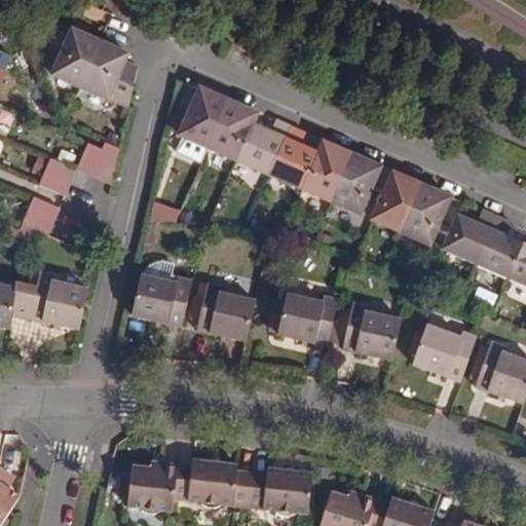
[(80,88),(101,42),(74,31),(54,77),(80,88)]
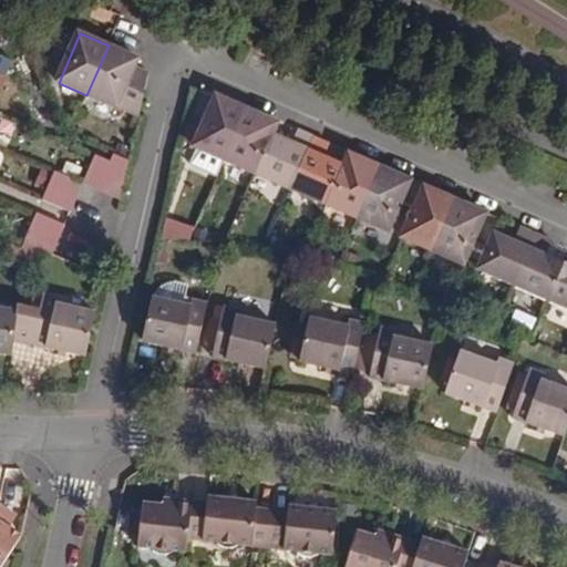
[(140,58),(109,45),(86,95),(140,119),(151,71),(136,66),(140,58)]
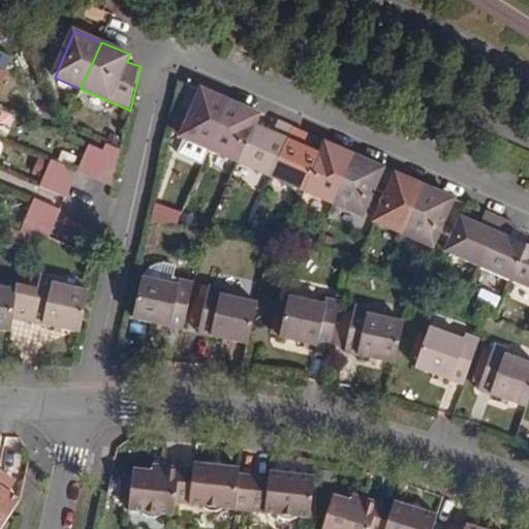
[(206,147),(226,98),(197,85),(176,134),(206,147)]
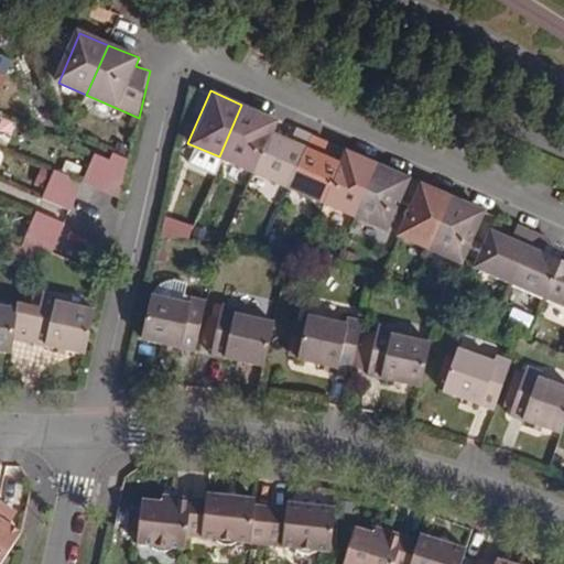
[(251,171),(269,130),(274,119),(241,105),(219,156),(251,171)]
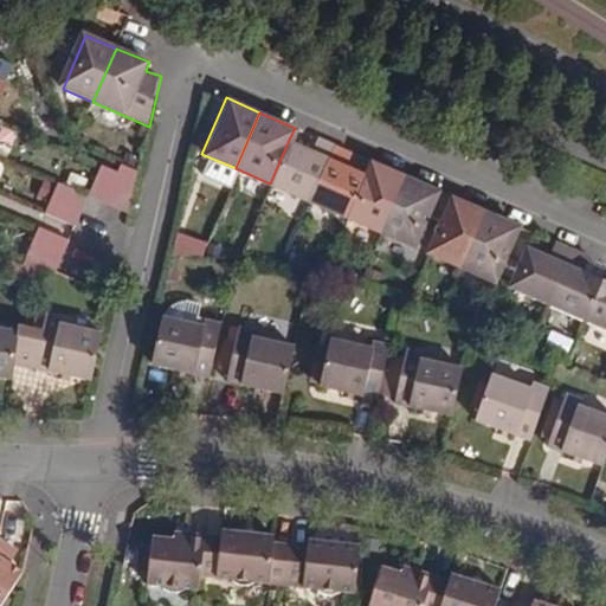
[(309,148),(289,140),(270,184),(307,200),(331,144),(314,136),(309,148)]
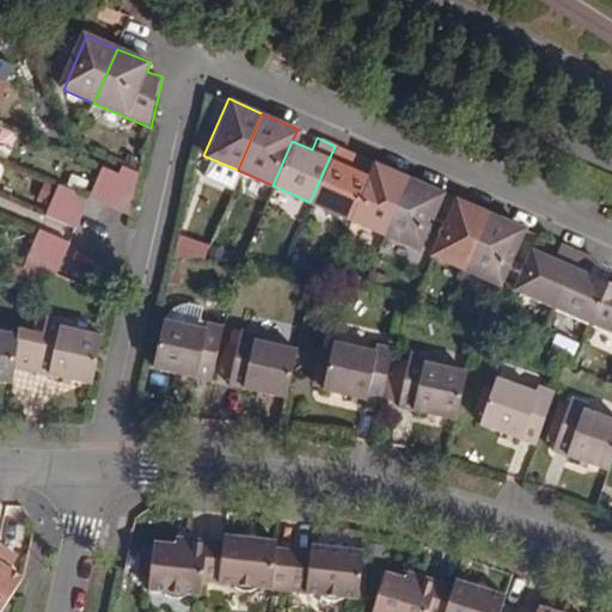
[(335,146),(310,202),(348,219),(367,176),(347,167),(353,153),(335,146)]
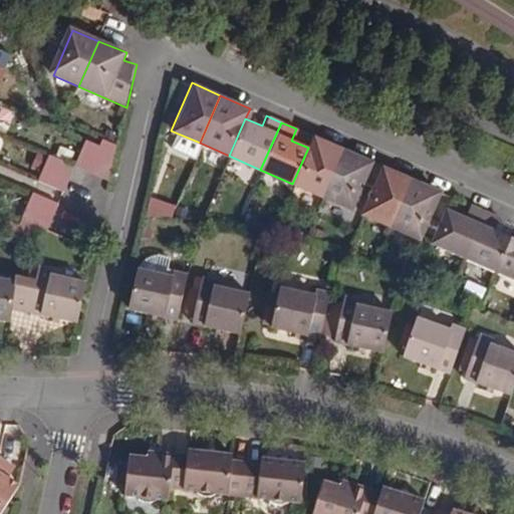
[(320,196),(341,149),(313,137),(308,148),(292,184),(320,196)]
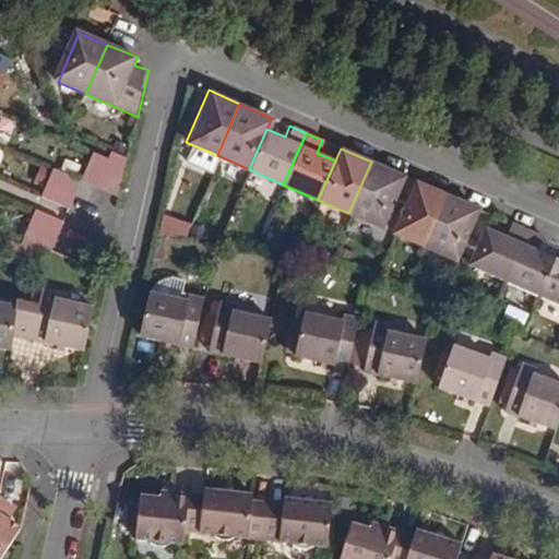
[(82,179),(98,186),(109,159),(94,152),(82,179)]
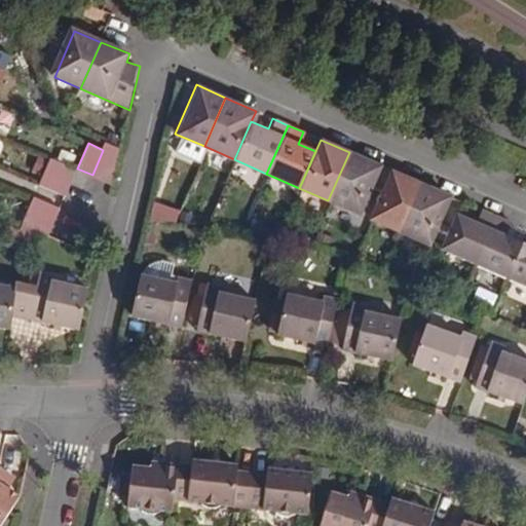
[(106,143),(103,150),(92,175),(112,184),(120,149),(106,143)]
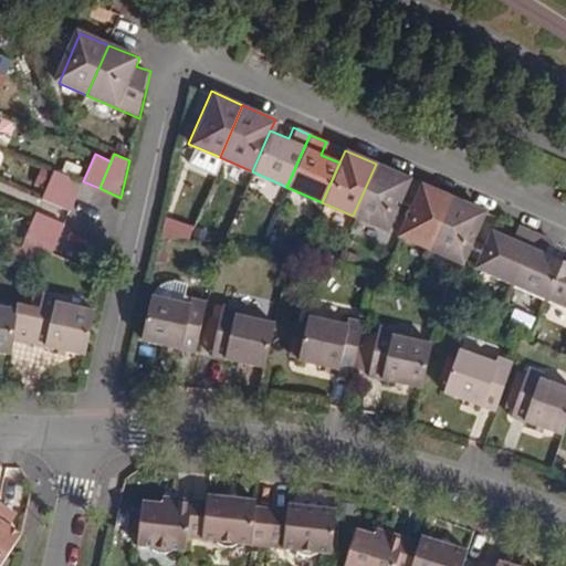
[(376,164),(353,216),(385,231),(408,178),(376,164)]
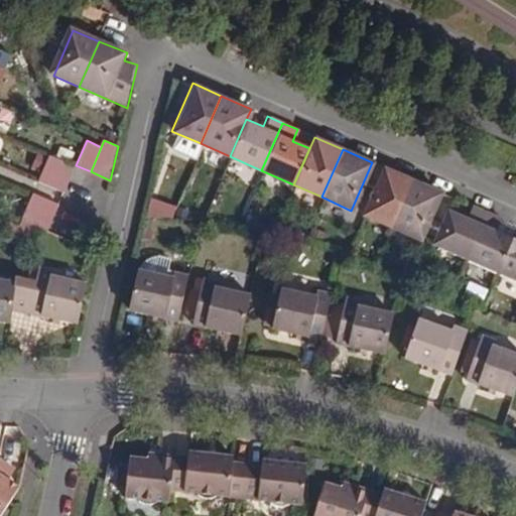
[(71,177),(76,165),(51,154),(45,166),(71,177)]
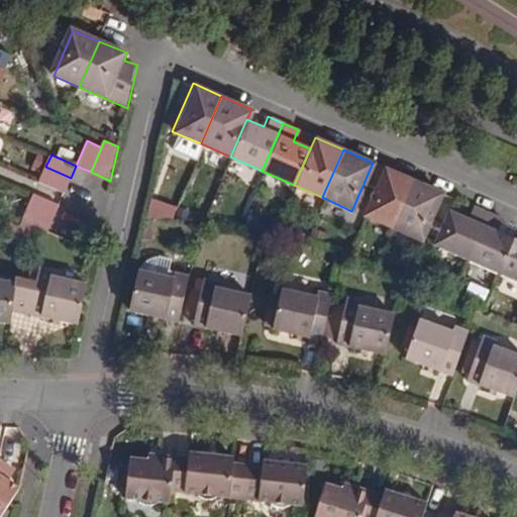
[(71,178),(45,167),(39,182),(65,193),(71,178)]
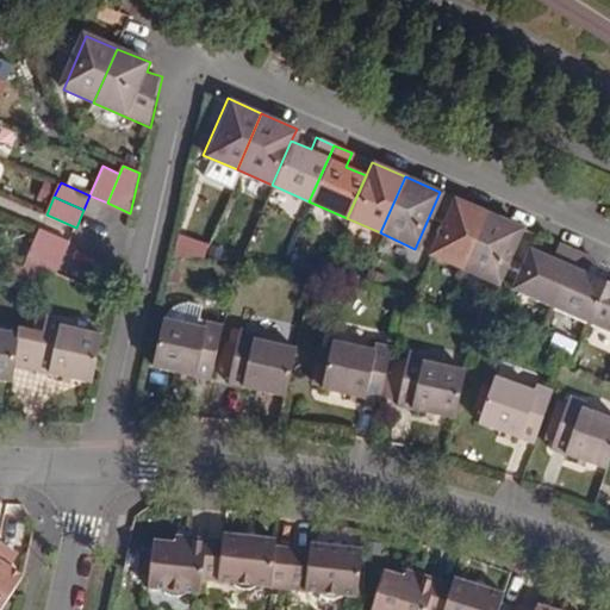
[(465,269),(490,213),(455,199),(431,254),(465,269)]
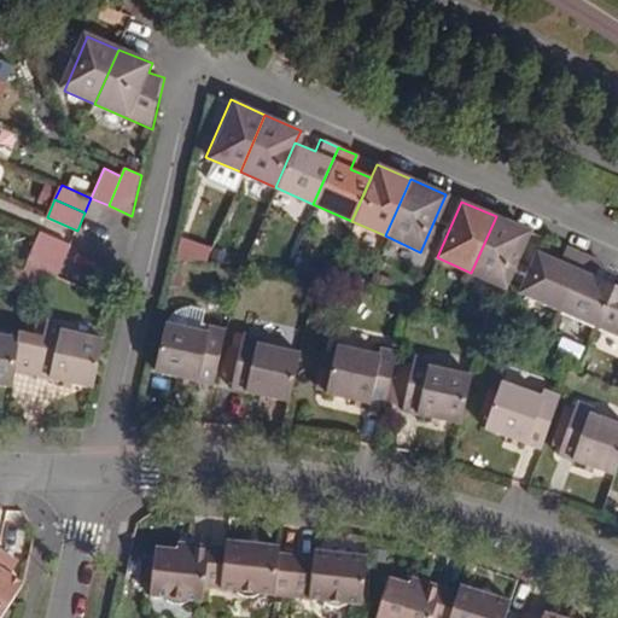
[(529,231),(496,216),(471,273),(503,289),(529,231)]
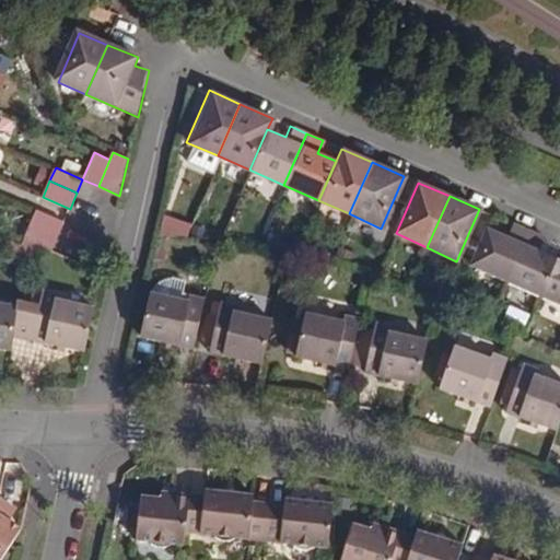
[(36,208),(31,222),(58,235),(65,221),(36,208)]
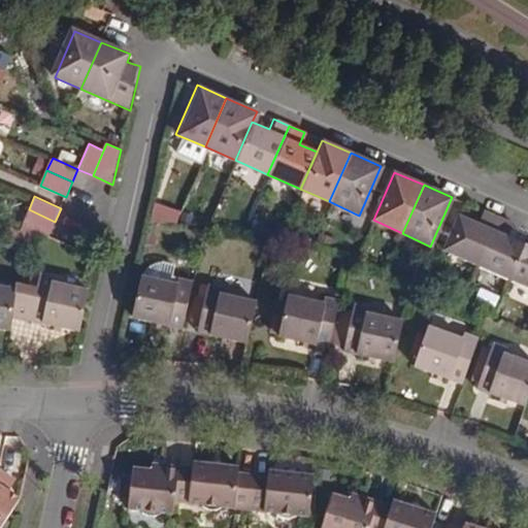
[(153,221),(179,226),(182,209),(156,205),(153,221)]
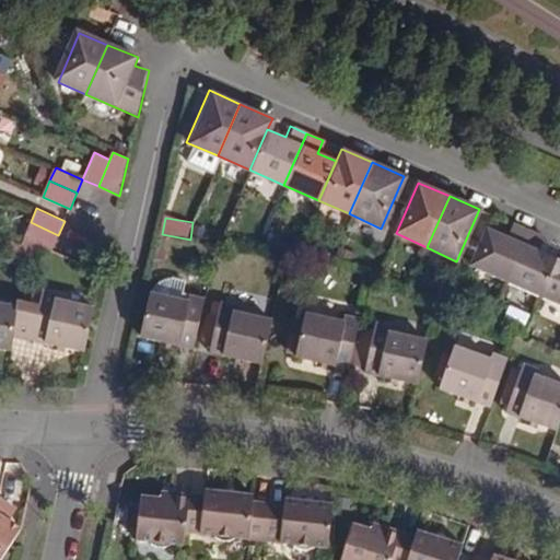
[(51,249),(58,235),(31,222),(24,237),(51,249)]
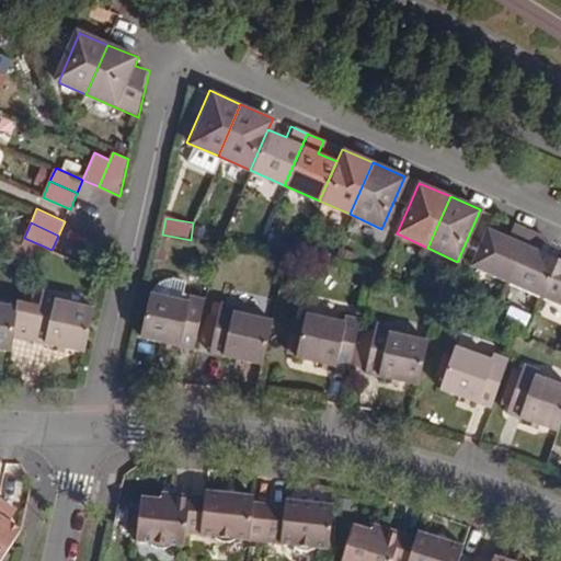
[(471,267),(507,283),(530,231),(513,224),(506,237),(487,229),(471,267)]
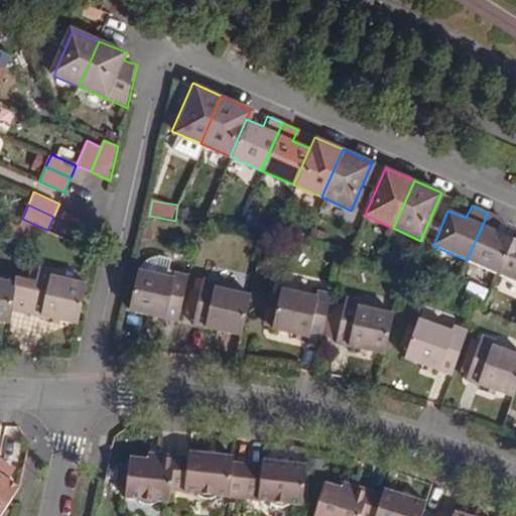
[(499,275),(515,239),(497,231),(503,220),(488,213),(467,260),(499,275)]
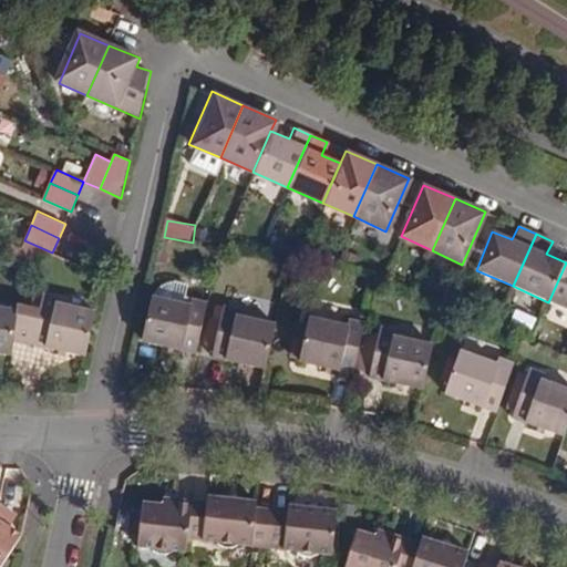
[(566,310),(566,263),(548,302),(566,310)]
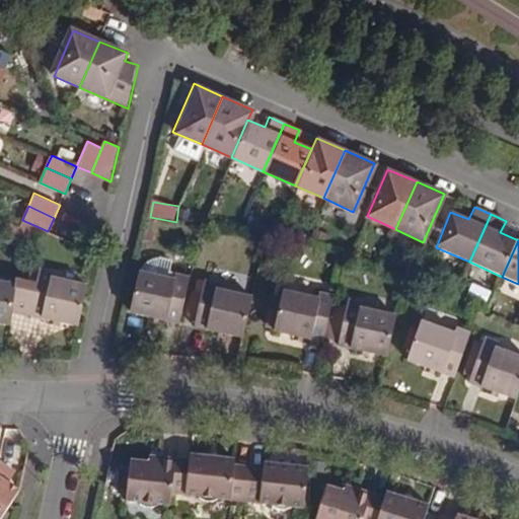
[(40,266),(30,263),(27,273),(38,275),(40,266)]
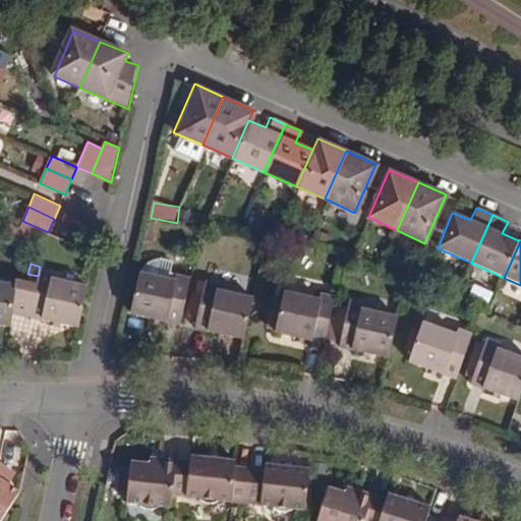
[(15,281),(12,310),(30,314),(50,319),(58,321),(77,325),(88,282),(54,275),(56,270),(40,267),(38,276),(27,274),(16,271),(15,281)]
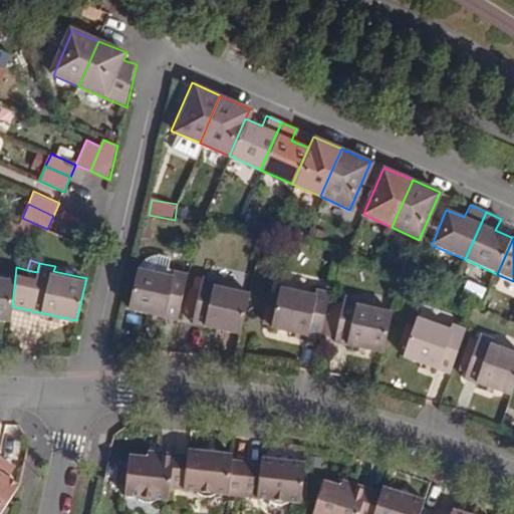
[(175,315),(185,269),(171,265),(170,271),(136,264),(126,305),(148,309),(158,311),(175,315)]
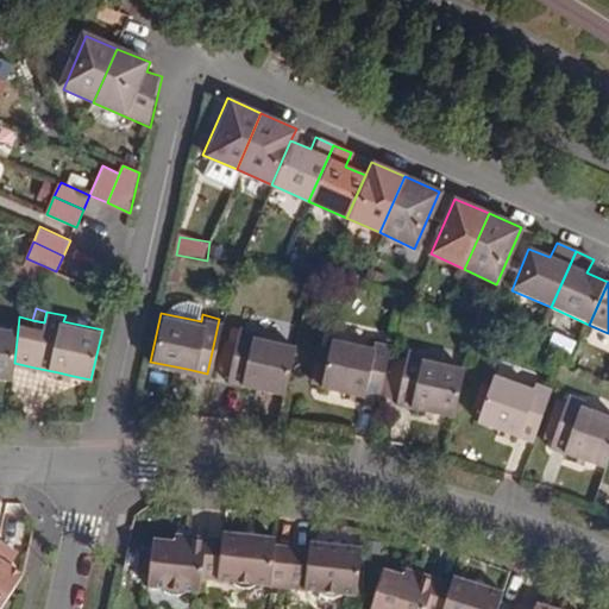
[(280,391),(290,344),(253,336),(256,327),(237,322),(234,332),(226,330),(218,364),(227,365),(224,378),(246,384),(257,385),(280,391)]
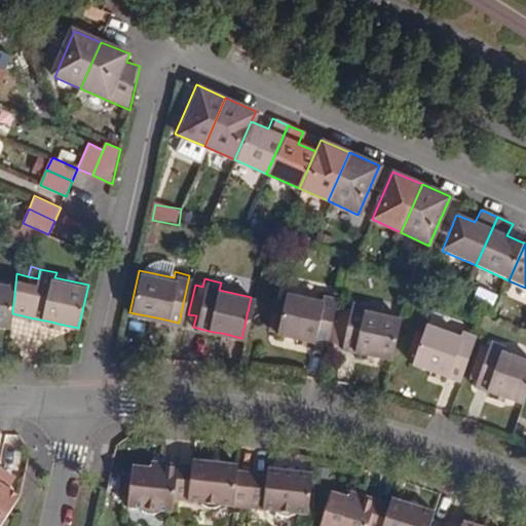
[(0,325),(11,326),(12,313),(15,284),(0,282),(0,325)]
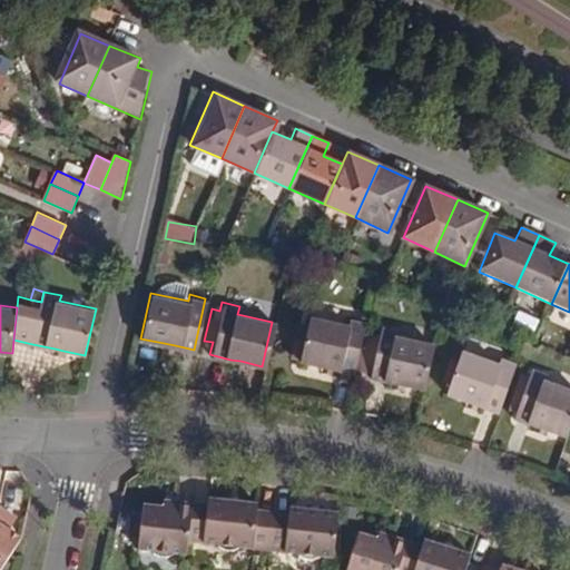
[(310,317),(308,325),(306,332),(295,328),(288,356),(301,359),(300,364),(321,369),(333,371),(351,375),(363,322),(347,317),(346,326),(310,317)]
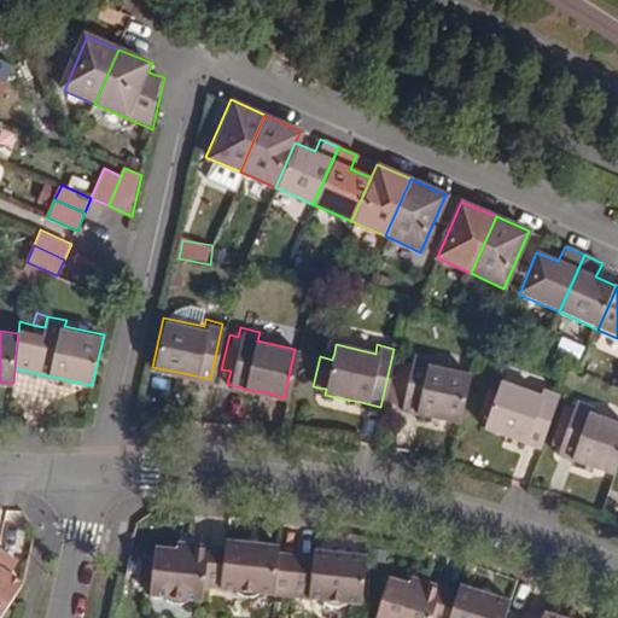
[(456,423),(467,374),(430,366),(432,357),(413,353),(413,361),(404,359),(395,396),(403,398),(401,410),(424,415),(436,418),(456,423)]
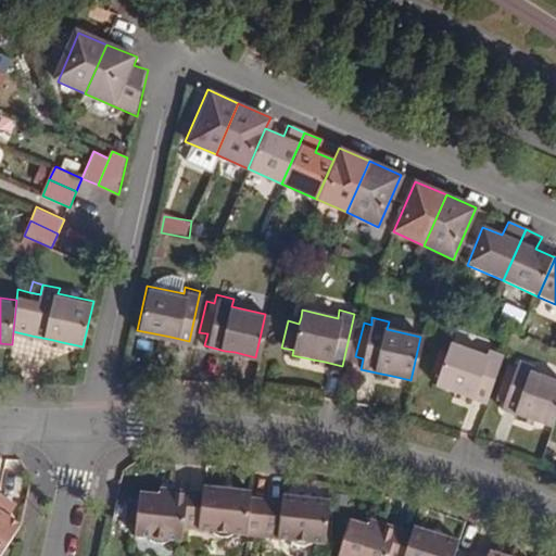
[(355,356),(364,323),(356,321),(349,355),(355,356)]
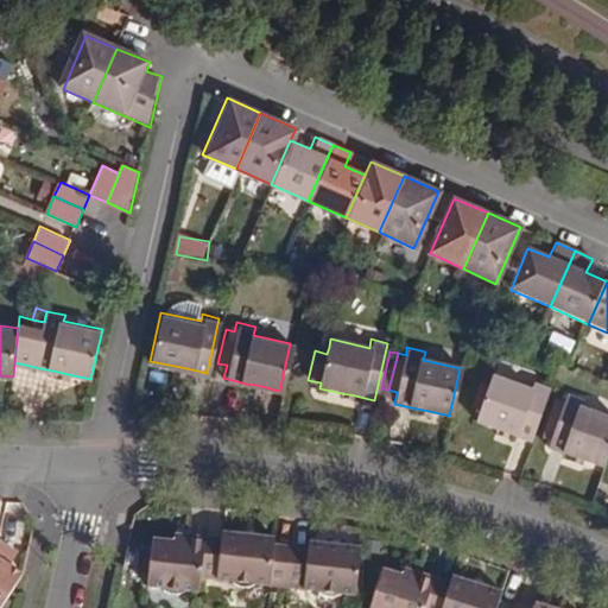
[(187,368),(175,366),(172,374),(184,377),(187,368)]
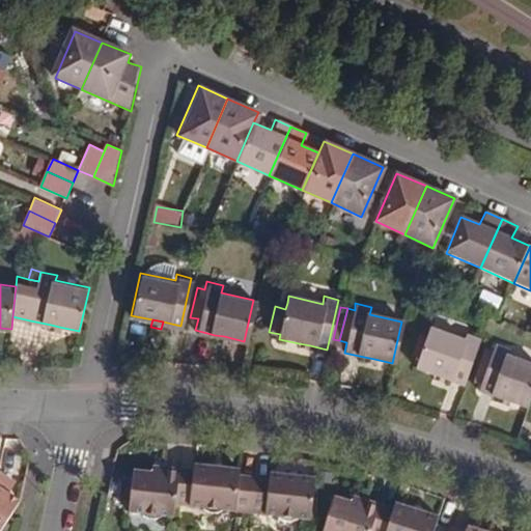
[(464,384),(481,337),(467,331),(464,339),(430,326),(416,366),(434,373),(445,378),(464,384)]
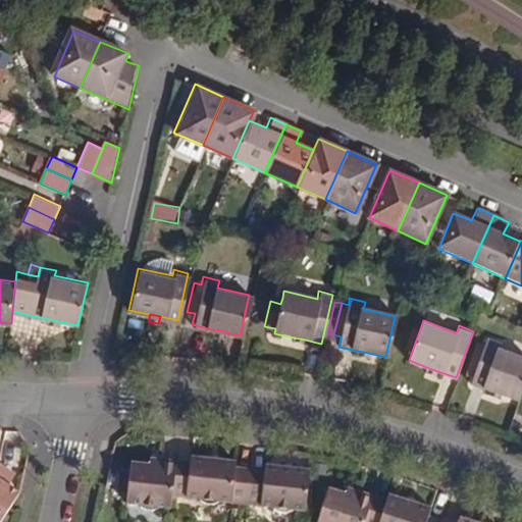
[(519,401),(521,390),(521,355),(506,350),(507,345),(489,337),(473,383),(491,390),(503,395),(519,401)]
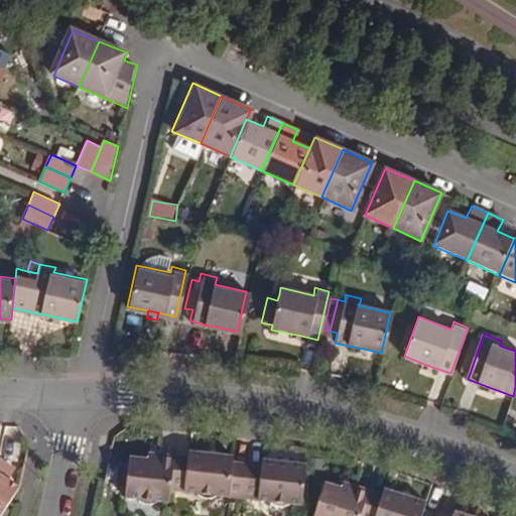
[(364,349),(354,347),(352,353),(362,355),(364,349)]
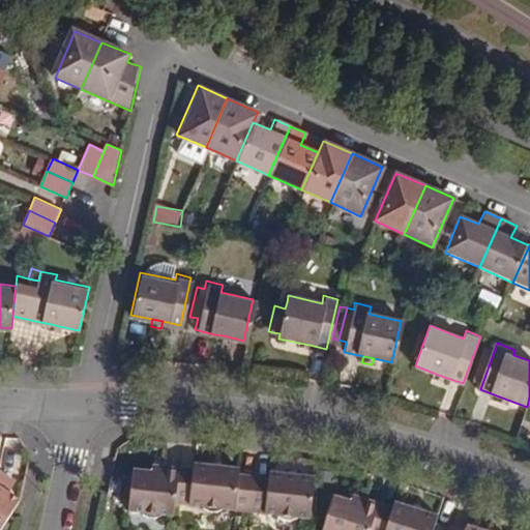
[(442,382),(444,377),(433,373),(431,378),(442,382)]
